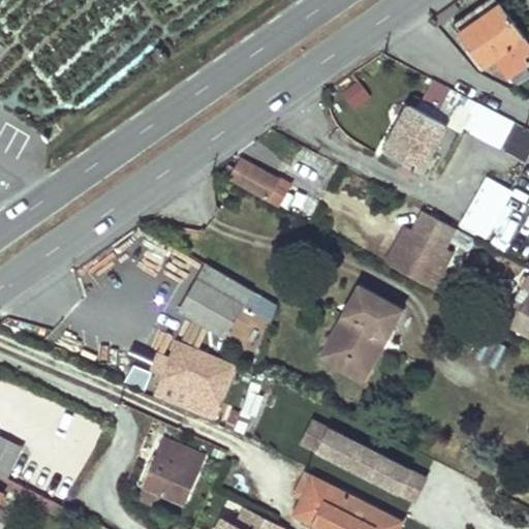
[(502,72),(524,57),(528,53),(528,42),(503,4),(501,5),(497,0),(489,0),(453,26),(480,68),(487,65),(492,73),(499,69),(502,72)]
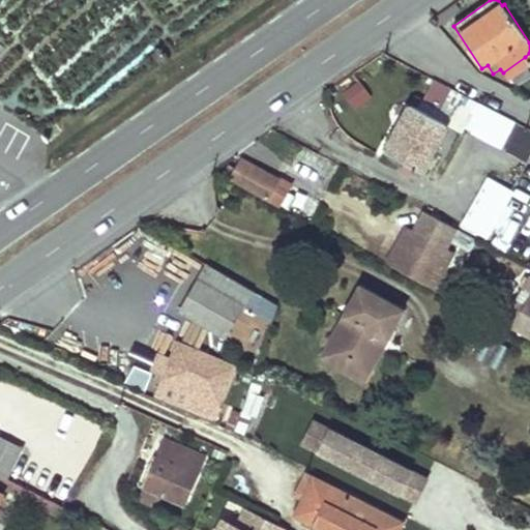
[(525,57),(503,72),(507,80),(529,65),(525,57)]
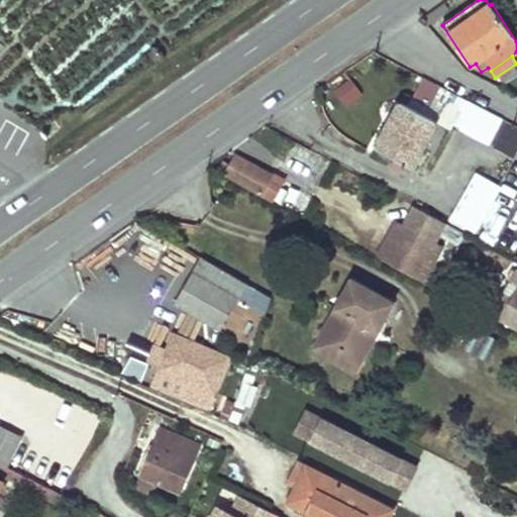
[(352,77),(332,88),(342,106),(363,95),(352,77)]
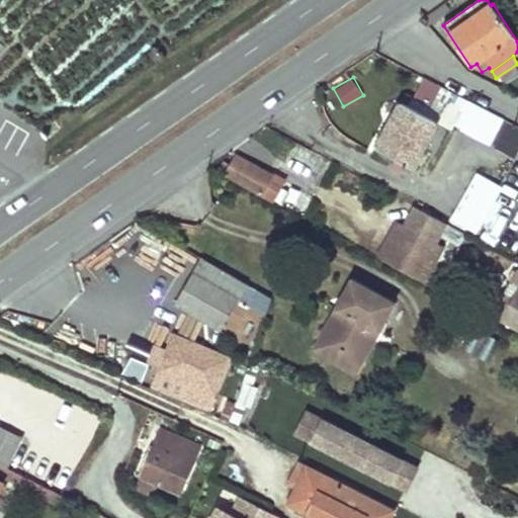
[(404,104),(379,148),(413,167),(438,122),(404,104)]
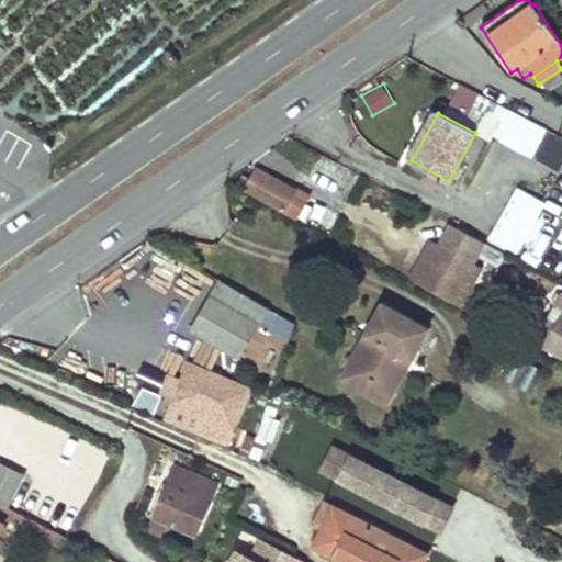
[(510,147),(561,167),(561,166),(561,134),(521,119),(510,147)]
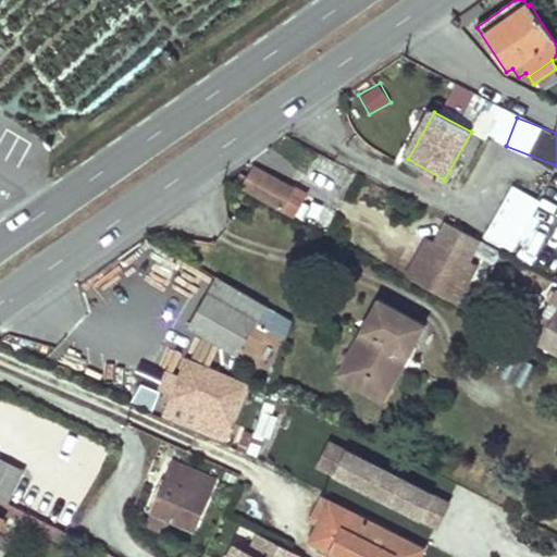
[(240,176),(235,186),(294,218),(307,196),(296,189),(296,192),(256,170),(250,181),(240,176)]
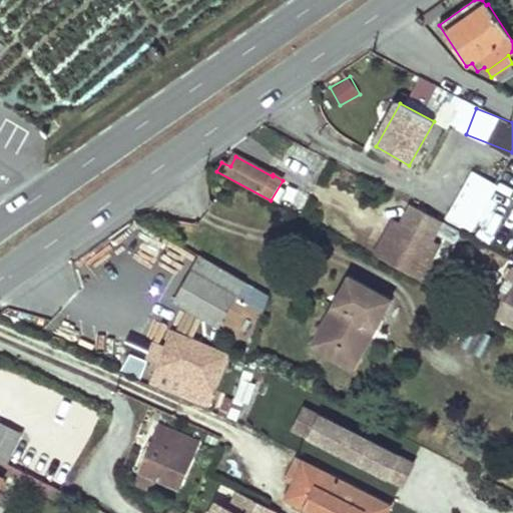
[(472,229),(495,183),(472,171),(449,217),(472,229)]
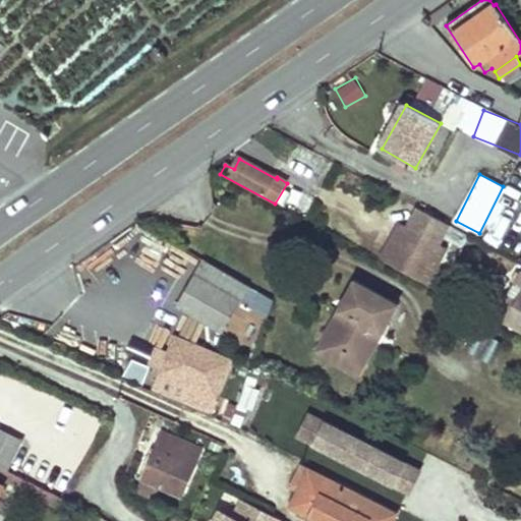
[(400,229),(393,241),(438,266),(444,253),(400,229)]
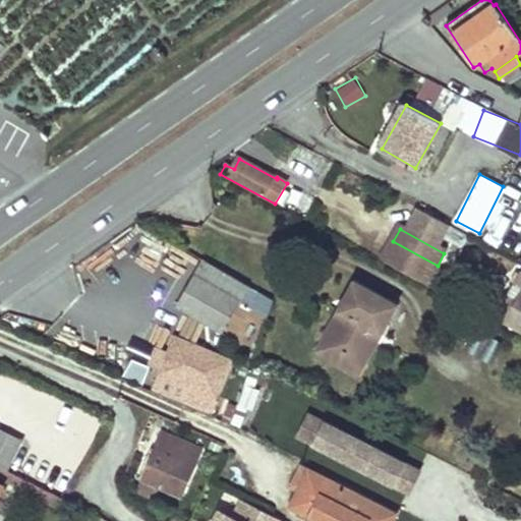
[(393,241),(382,261),(427,286),(438,266),(393,241)]
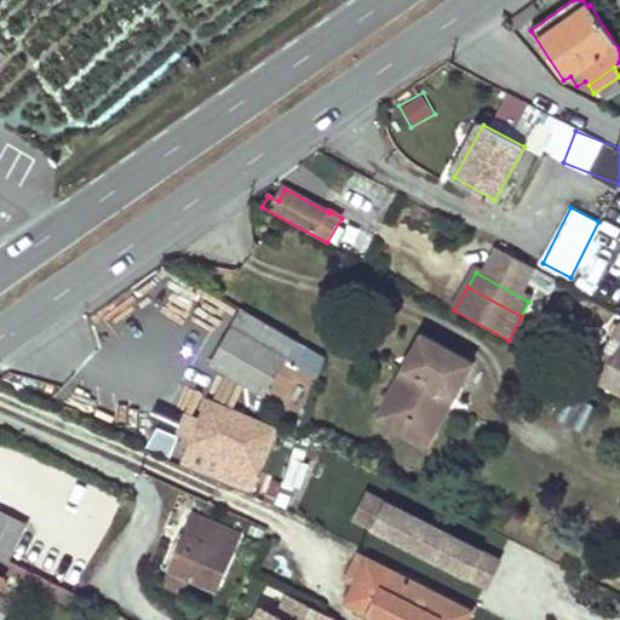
[(309,348),(242,310),(210,365),(264,396),(287,359),(299,366),(309,348)]
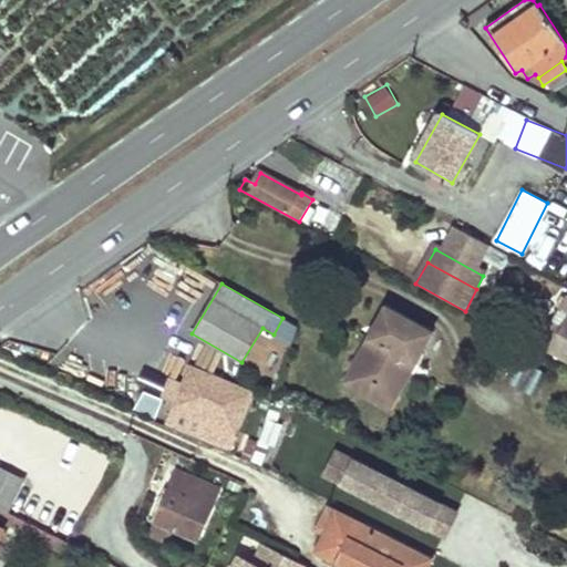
[(566,297),(539,347),(566,361),(566,297)]
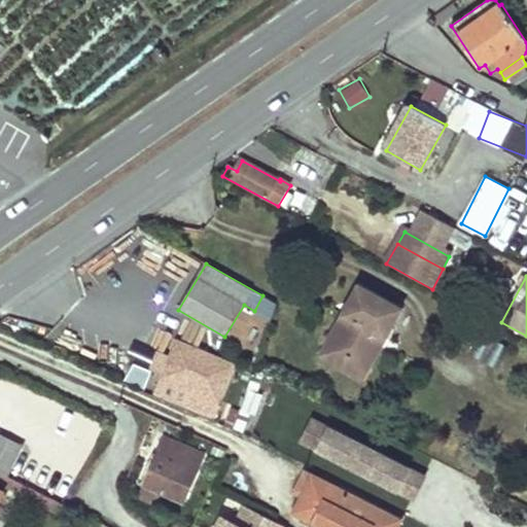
[(358,285),(319,356),(342,369),(347,358),(370,371),(381,348),(375,344),(379,336),(386,340),(402,309),(358,285)]
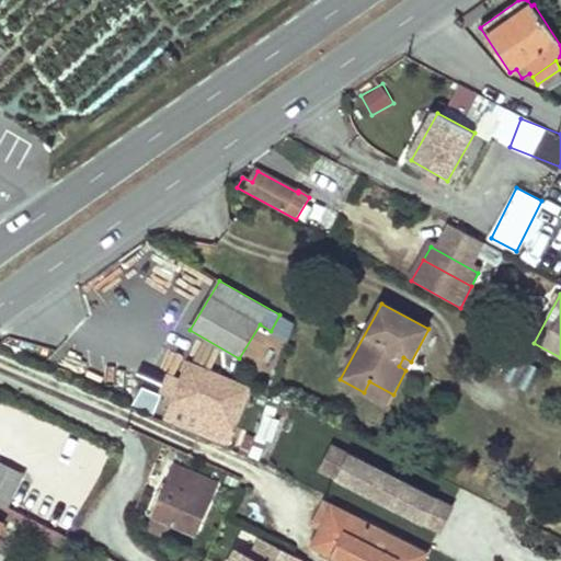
[(517,356),(505,378),(525,388),(536,366),(517,356)]
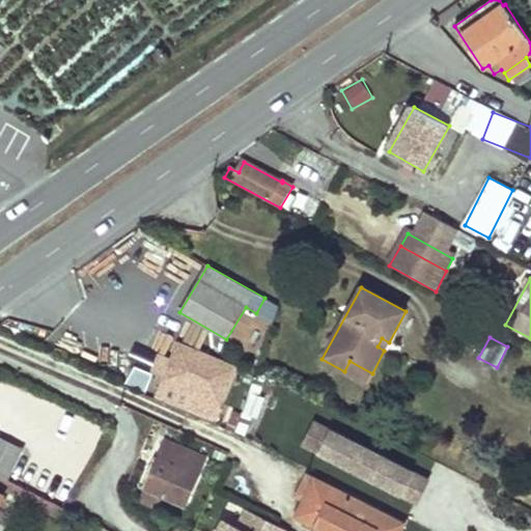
[(382,338),(378,346),(384,351),(389,342),(382,338)]
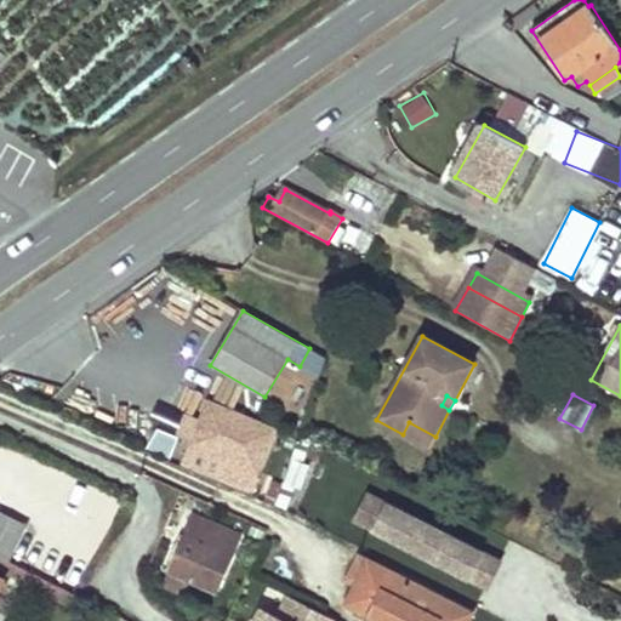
[(275,429),(210,402),(200,423),(187,417),(178,434),(193,440),(183,463),(251,493),(258,476),(256,473),(275,429)]
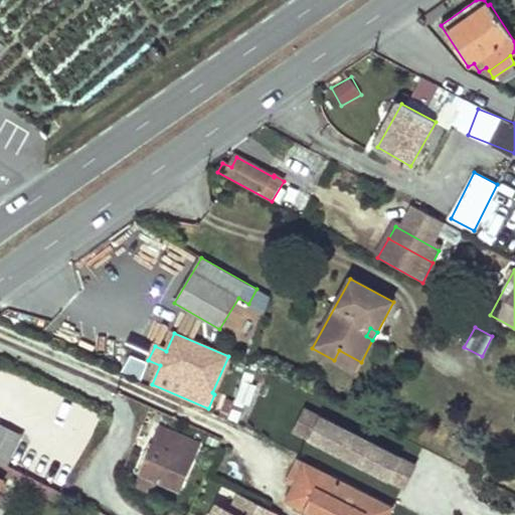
[(339,350),(334,360),(355,372),(361,362),(339,350)]
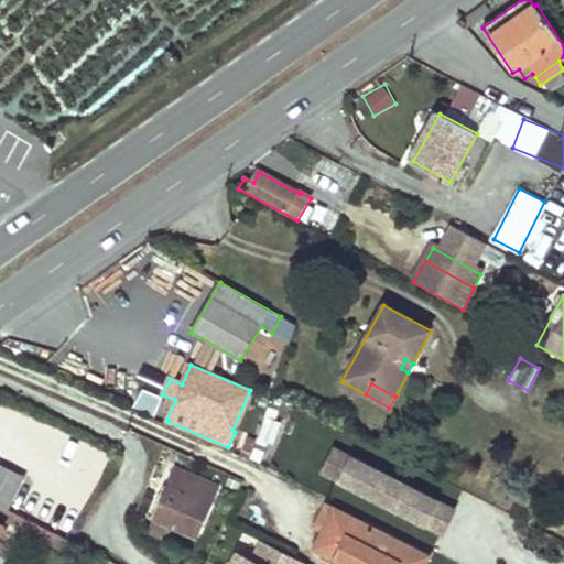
[(155,414),(162,393),(141,387),(133,408),(155,414)]
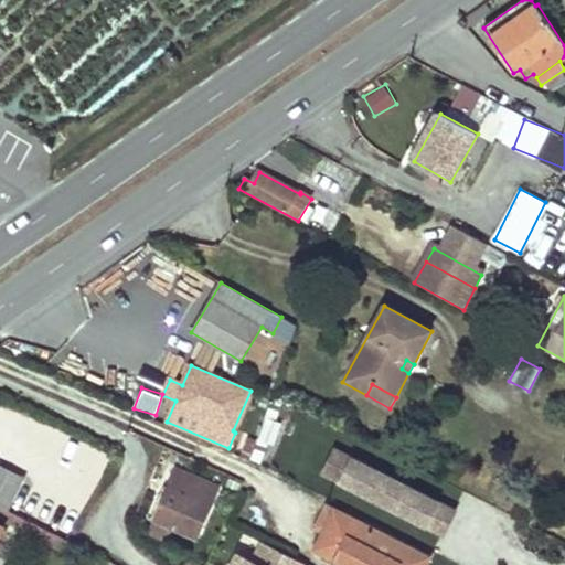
[(244,429),(275,439),(279,425),(265,419),(268,407),(253,402),(244,429)]
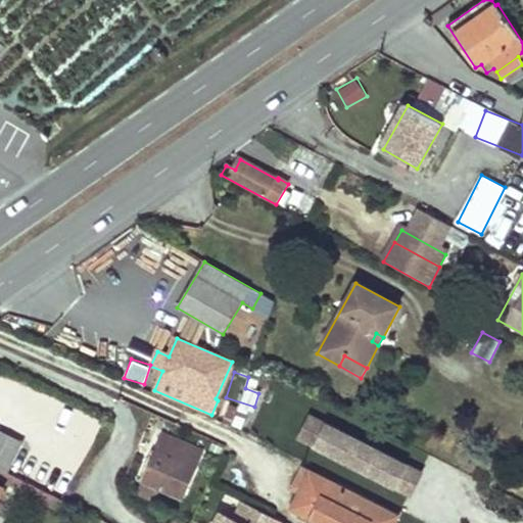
[(295,440),(412,494),(424,468),(308,414),(295,440)]
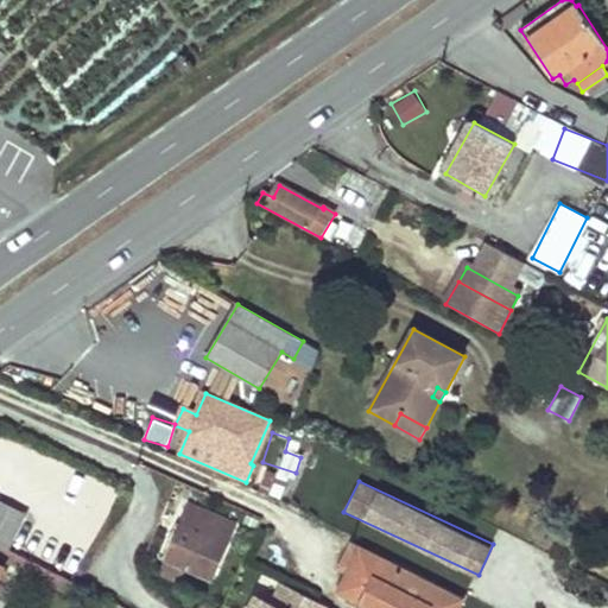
[(0,500),(0,545),(6,549),(11,540),(25,513),(0,500)]
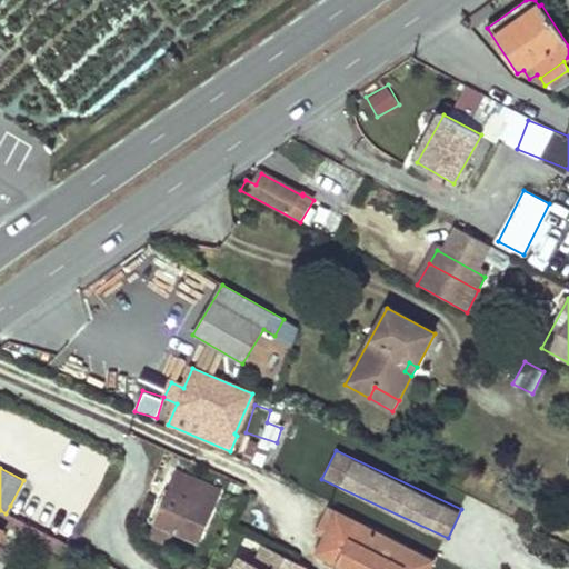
[(178,473),(156,522),(157,523),(173,531),(197,541),(218,491),(178,473)]
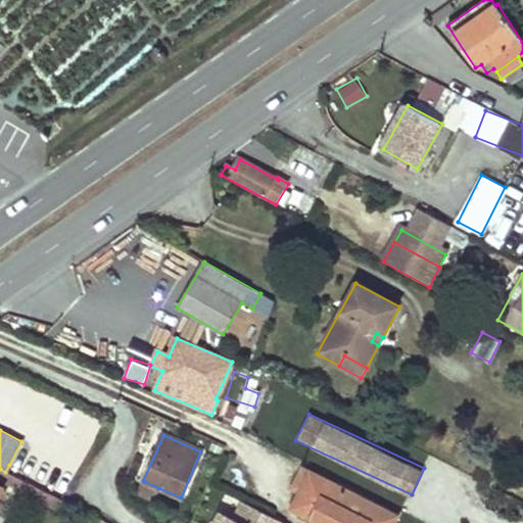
[(5,472),(20,480),(26,473),(9,465),(5,472)]
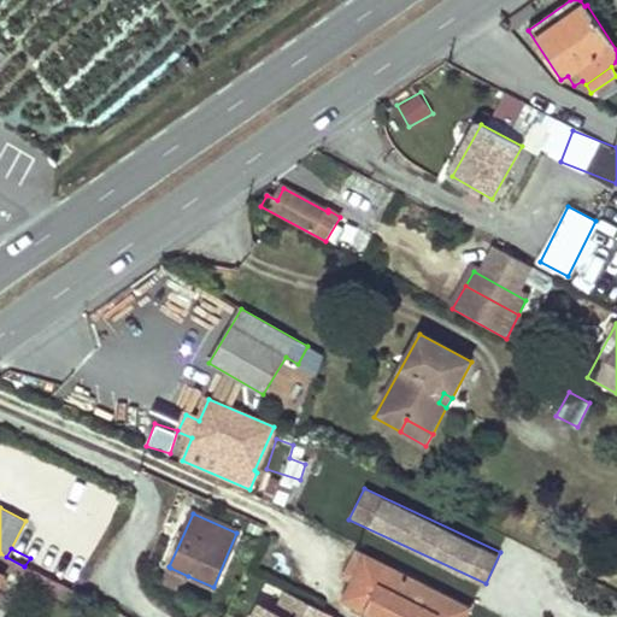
[(358,574),(345,599),(357,606),(362,599),(397,616),(464,616),(469,609),(351,550),(342,565),(358,574)]
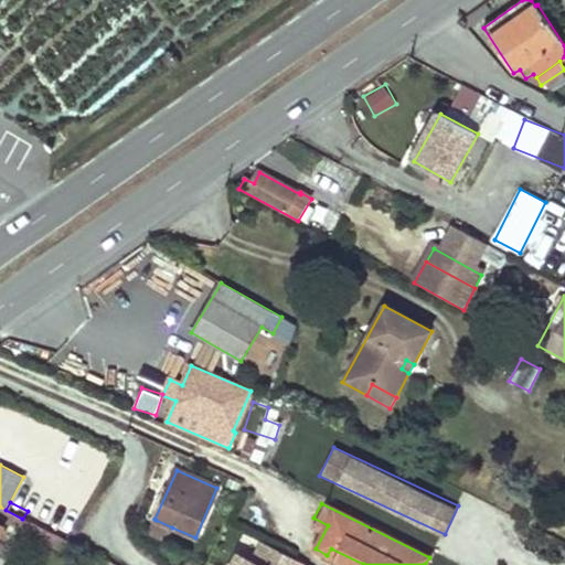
[(0,507),(0,520),(62,552),(67,542),(63,539),(48,531),(22,519),(6,510),(0,507)]
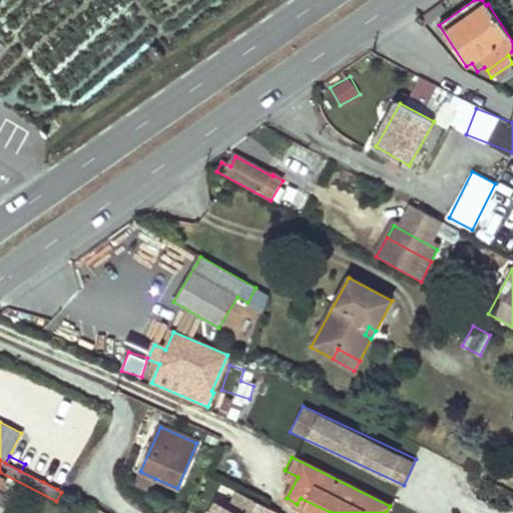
[(156,479),(141,472),(135,485),(150,492),(156,479)]
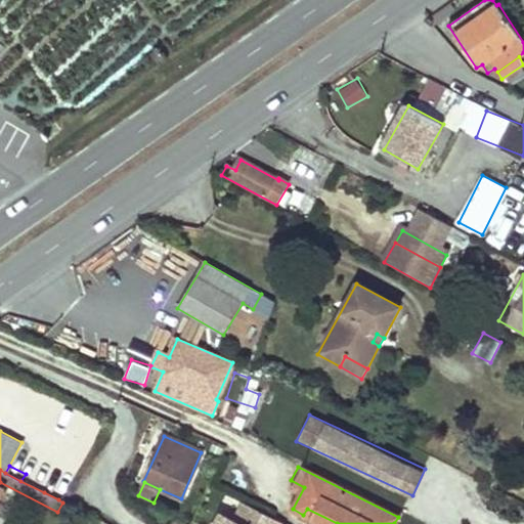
[(44,492),(58,499),(61,492),(48,485),(44,492)]
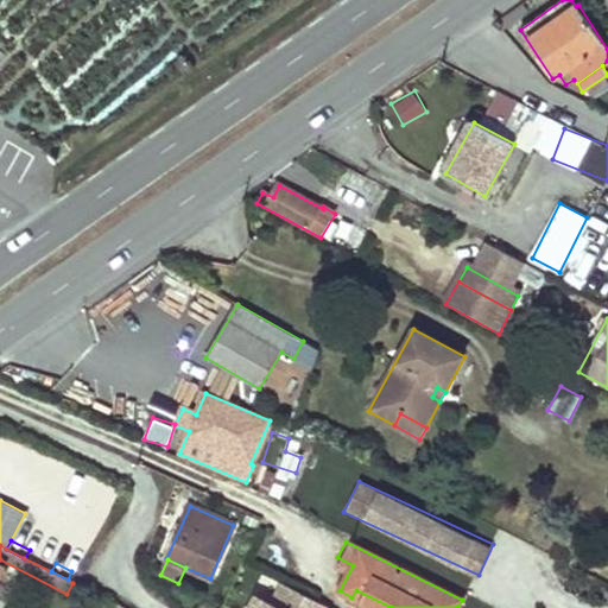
[(328,607),(283,584),(272,606),(257,597),(251,607),(328,607)]
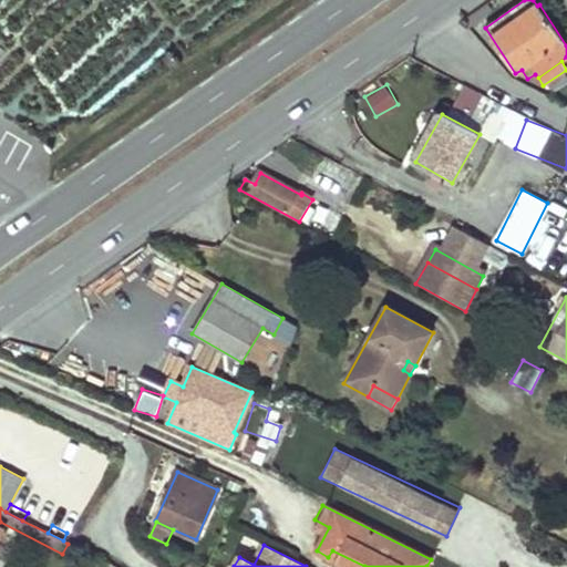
[(364,566),(332,550),(328,557),(348,566),(364,566)]
